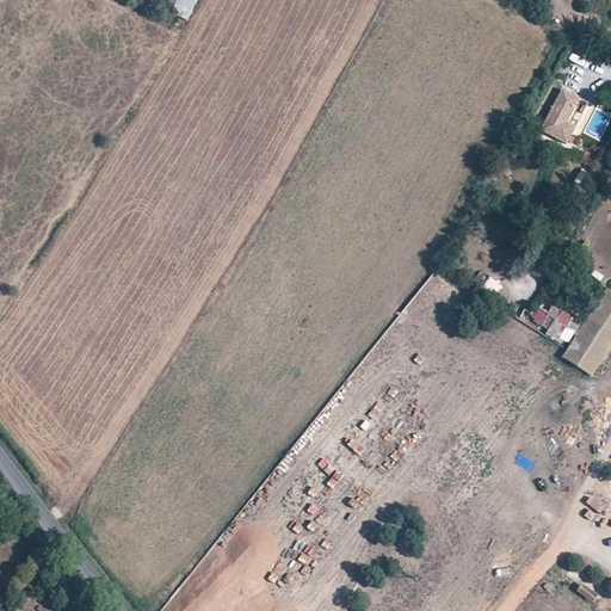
[(176,0),(172,14),(190,20),(196,0),(176,0)]
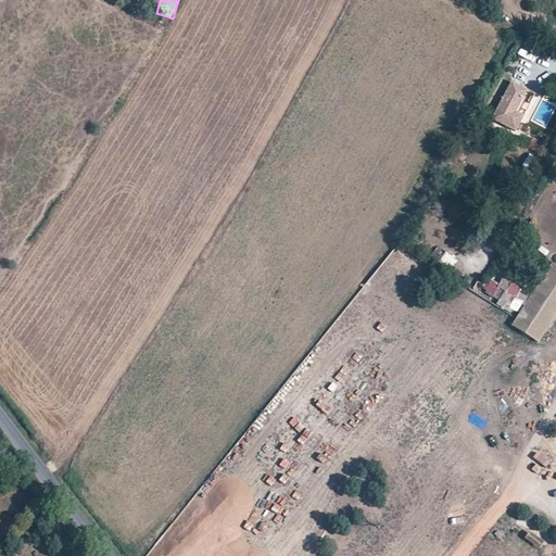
[(536,92),(509,80),(491,119),(518,131),(536,92)]
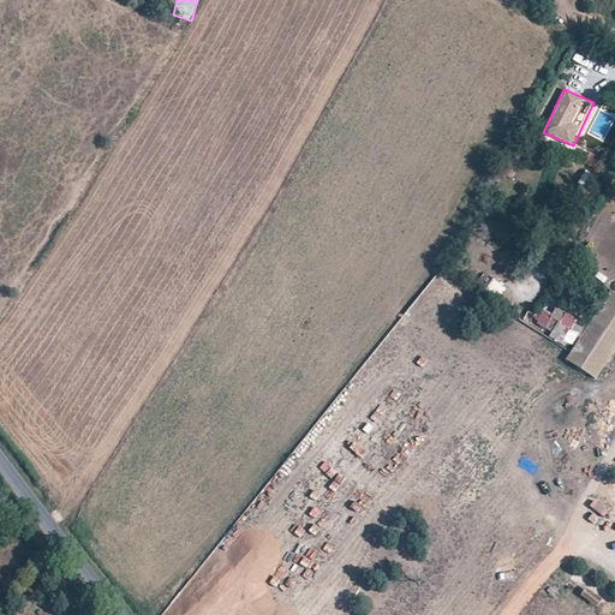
[(465,279),(473,285),(482,274),(473,267),(465,279)]
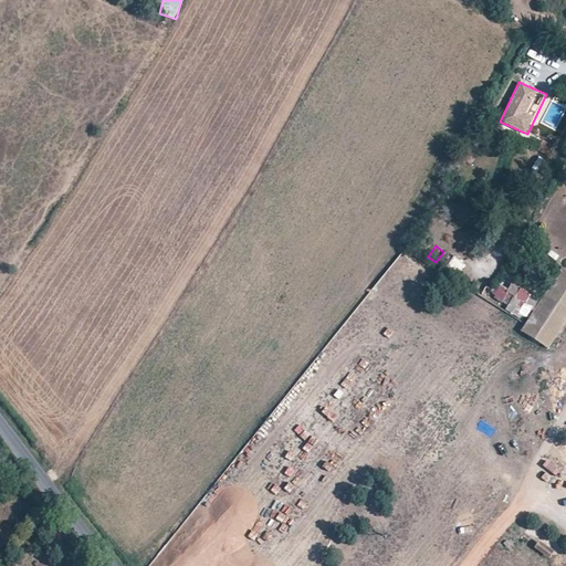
[(458,274),(464,265),(446,251),(439,260),(458,274)]
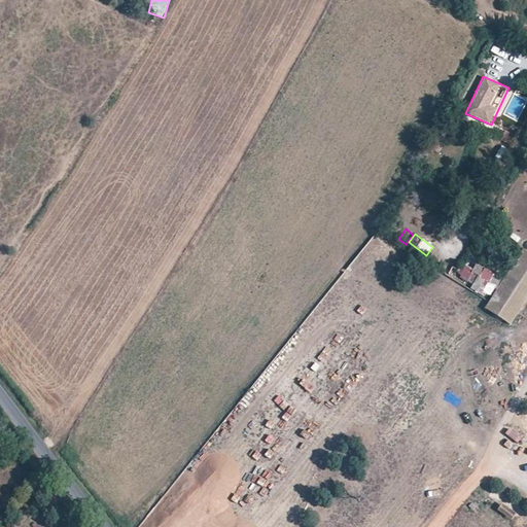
[(526,302),(526,251),(524,250),(485,311),(511,327),(526,302)]
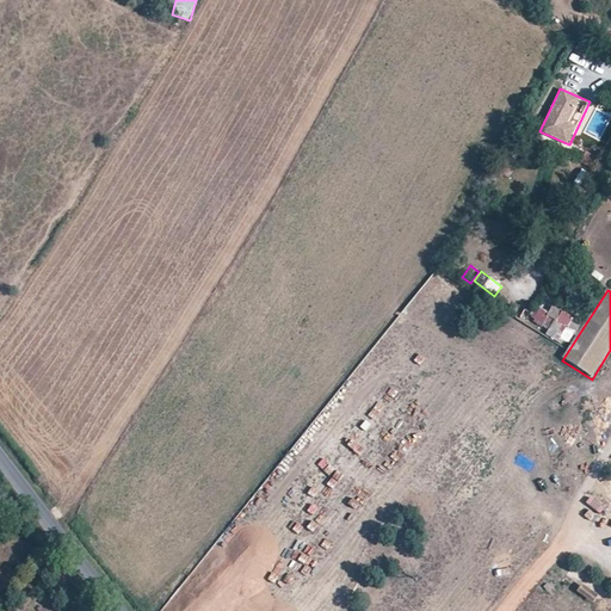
[(547,332),(559,339),(572,318),(561,312),(555,320),(543,314),(538,322),(542,325),(541,326),(548,329),(547,332)]
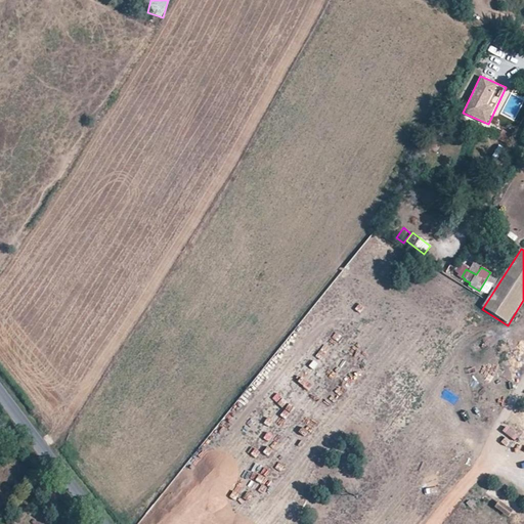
[(497,501),(493,510),(508,517),(513,509),(497,501)]
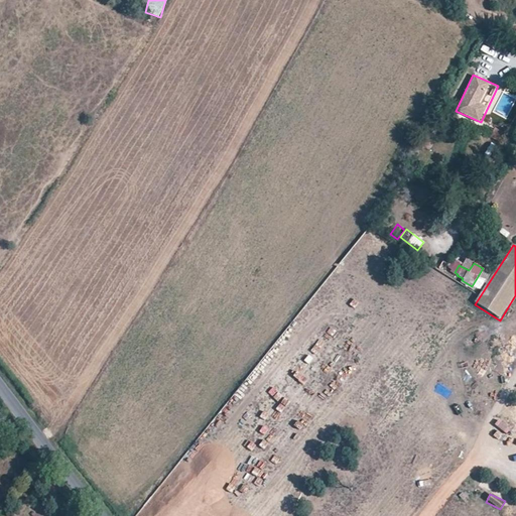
All buildings are outlined.
